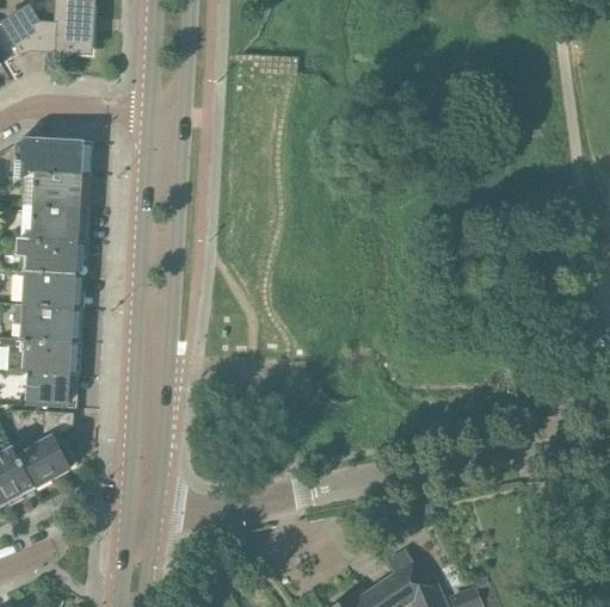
[(53,0),(53,1),(35,12),(29,2),(0,20),(0,22),(0,24),(0,23),(0,50),(6,61),(30,45),(91,50),(93,0),(53,0)]
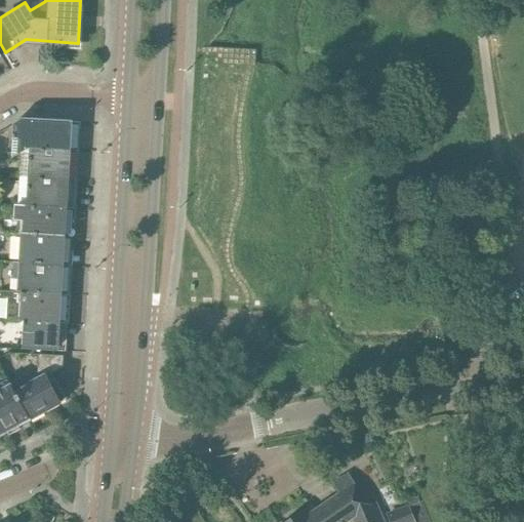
[(29,147),(68,148),(70,119),(25,117),(14,123),(13,137),(18,137),(17,153),(29,147)]
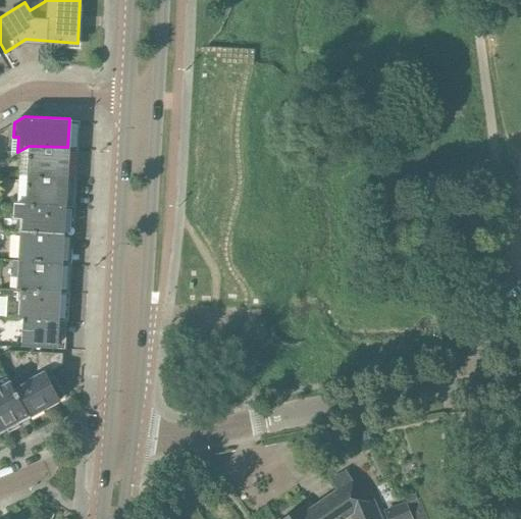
[(28,174),(66,176),(67,147),(29,146),(28,174)]
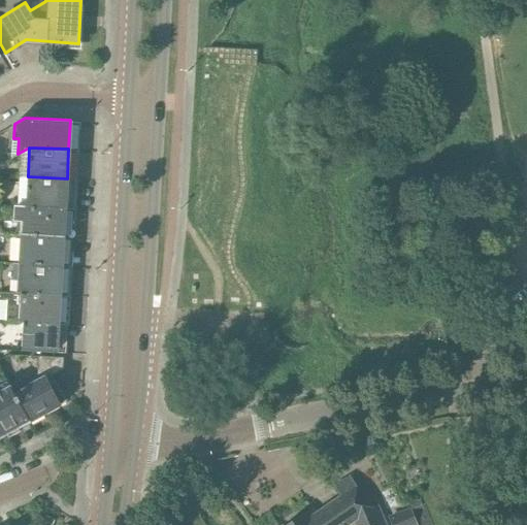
[(19,203),(65,206),(67,178),(28,176),(20,175),(19,203)]
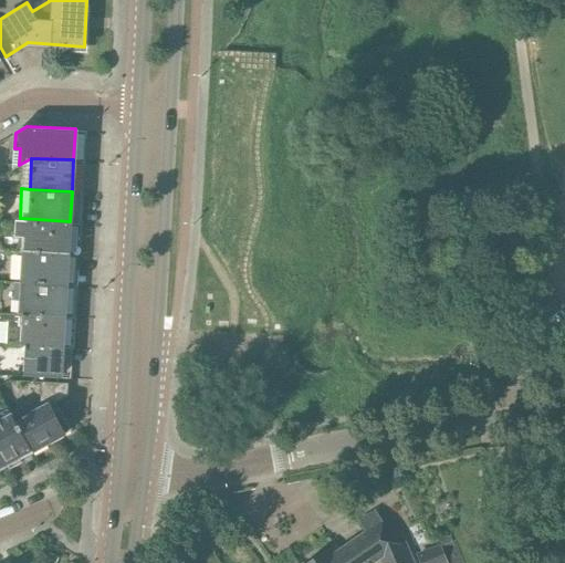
[(25,250),(69,252),(70,221),(20,218),(16,218),(14,237),(25,237),(25,250)]
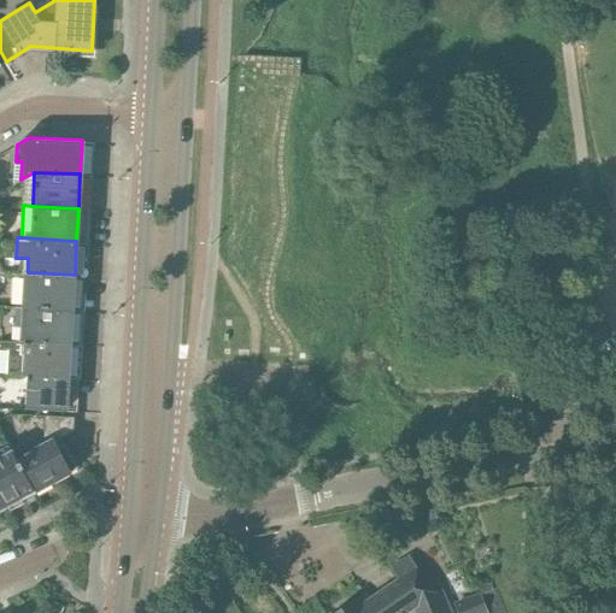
[(23,306),(72,307),(75,275),(28,272),(24,272),(23,299),(23,306)]
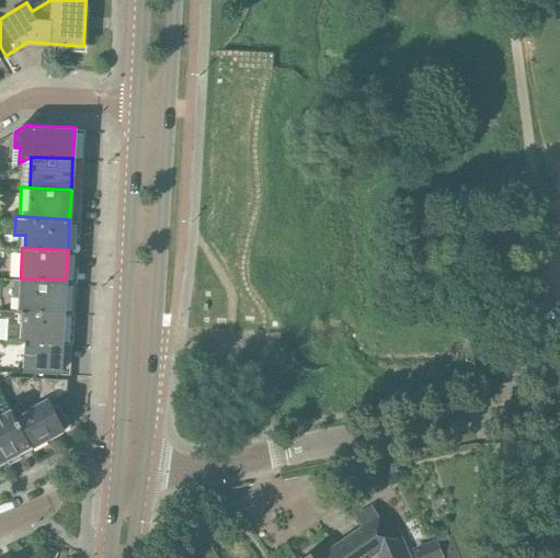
[(19,310),(64,312),(66,280),(21,279),(19,310)]
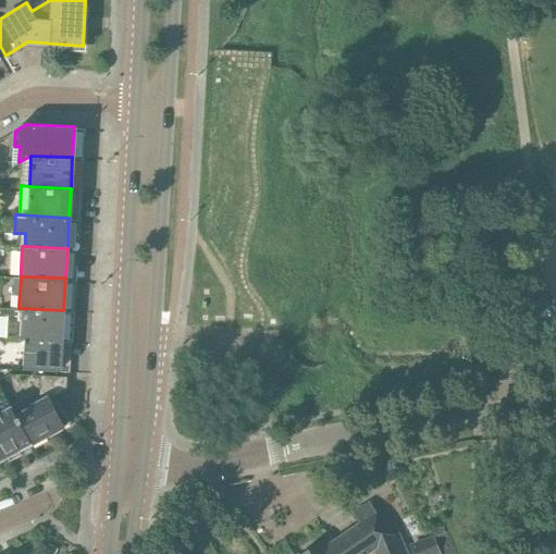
[(27,339),(62,341),(63,310),(19,308),(2,307),(2,314),(9,314),(8,336),(21,337),(21,339),(27,339)]
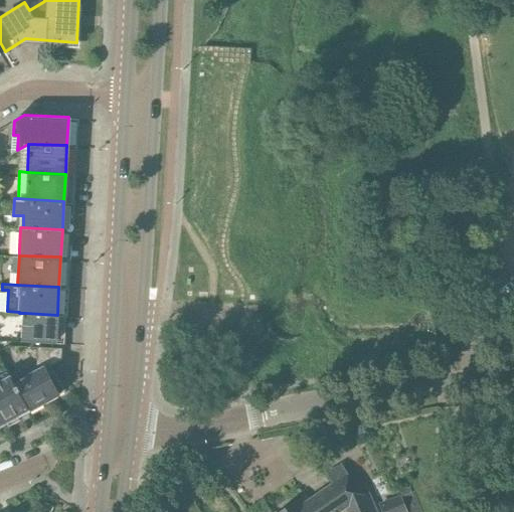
[(57,315),(25,313),(23,341),(55,343),(57,315)]
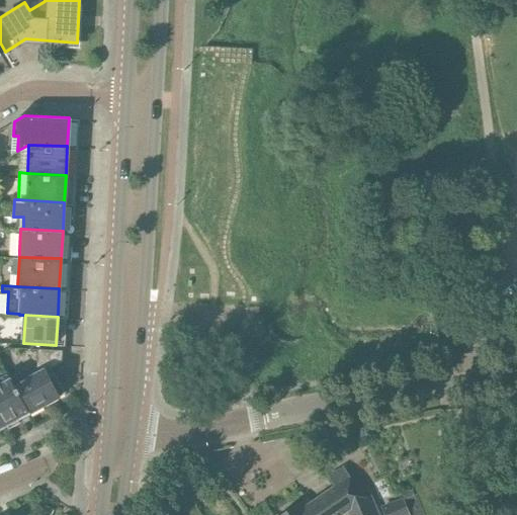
[(17,384),(31,412),(61,396),(60,395),(66,392),(59,378),(58,379),(51,366),(62,360),(63,348),(39,346),(38,372),(17,384)]
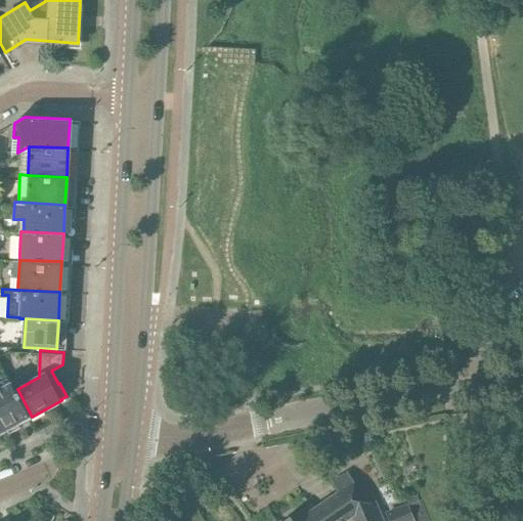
[(0,389),(0,418),(6,430),(10,428),(12,432),(23,426),(20,423),(32,417),(17,389),(13,382),(0,389)]
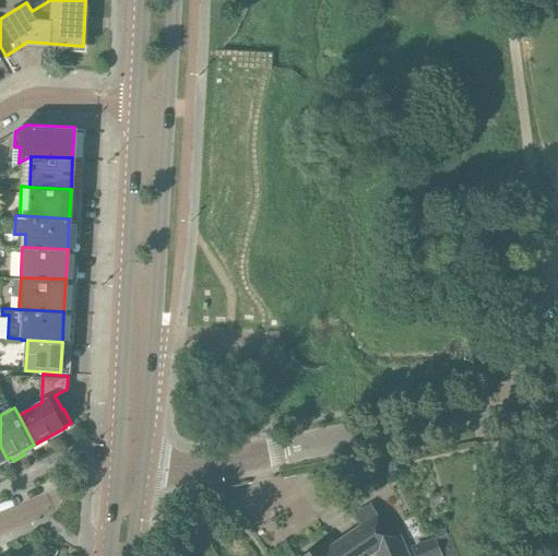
[(408,555),(399,533),(396,535),(380,512),(363,524),(344,537),(328,548),(332,555),(366,555),(376,548),(379,555),(408,555)]
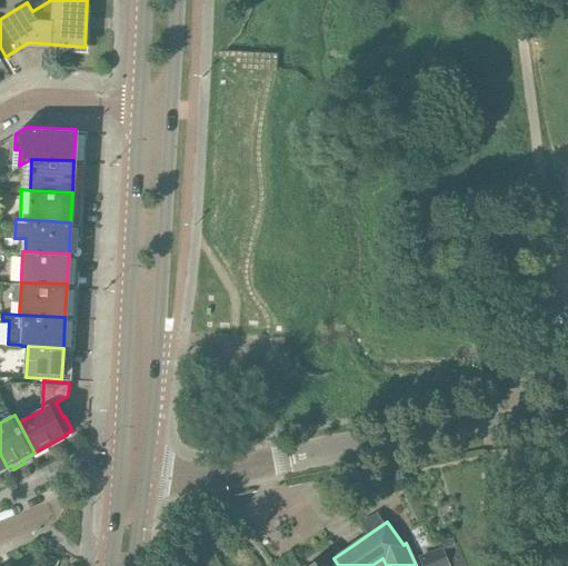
[(466,565),(460,548),(425,560),(426,565),(466,565)]
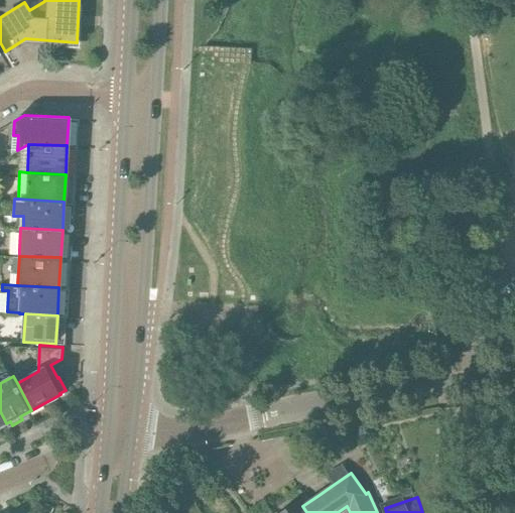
[(306,512),(302,506),(299,500),(278,512),(306,512)]
